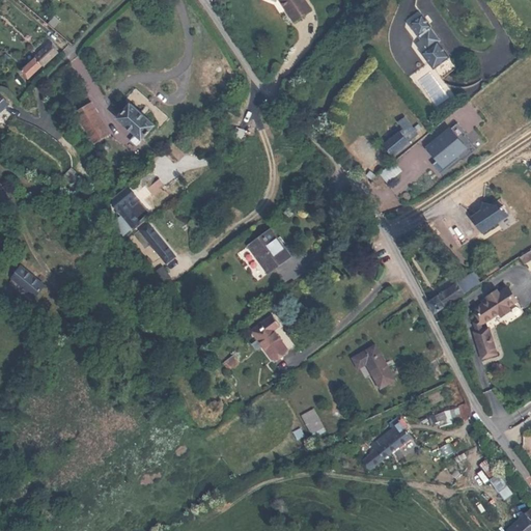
[(311,10),(305,0),(279,0),(295,22),(311,10)]
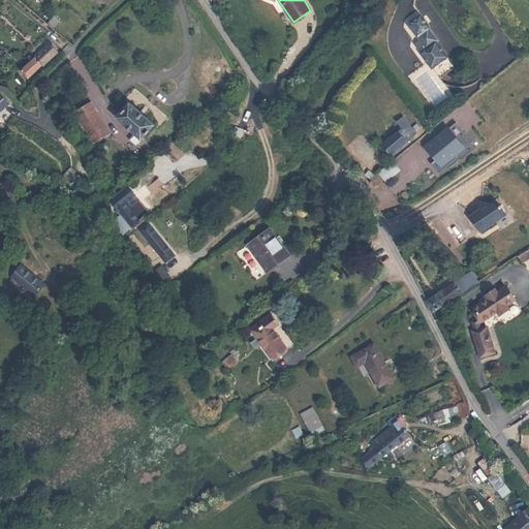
[(414,43),(418,49),(424,45),(427,50),(423,54),(440,78),(456,66),(437,42),(439,41),(428,27),(429,26),(419,13),(409,22),(410,23),(408,25),(418,39),(414,43)]
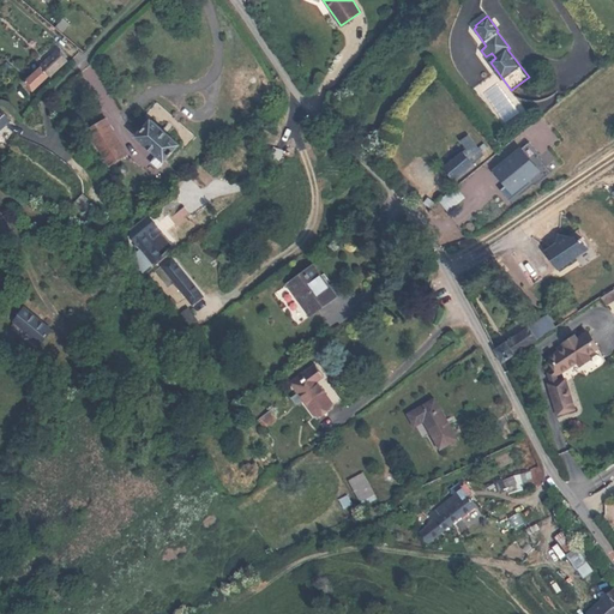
[(64,29),(68,24),(64,19),(59,24),(64,29)]
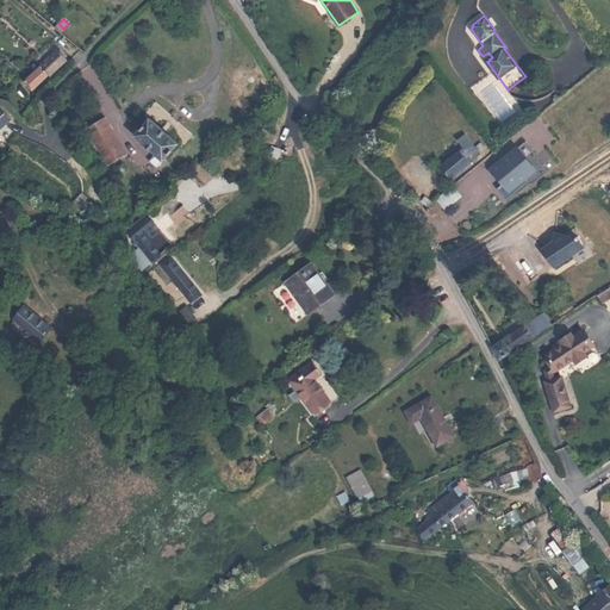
[(25,83),(36,92),(64,61),(54,51),(25,83)]
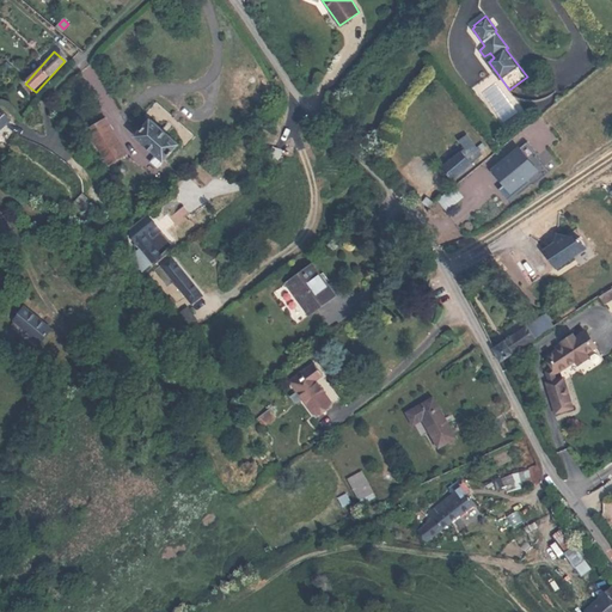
[(86,128),(109,166),(127,154),(105,117),(86,128)]
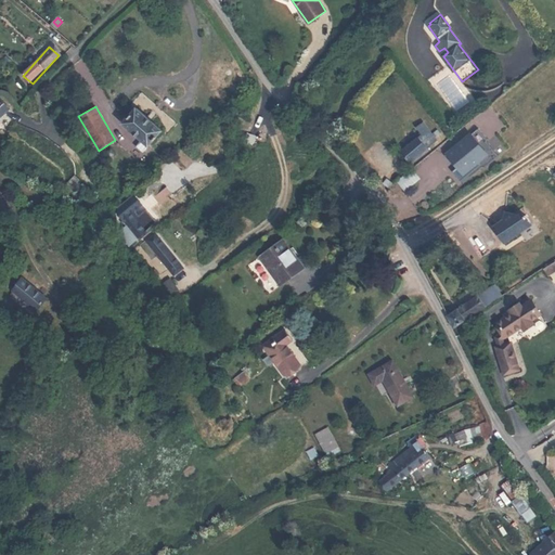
[(139,149),(145,154),(164,136),(140,112),(126,125),(144,143),(139,149)]
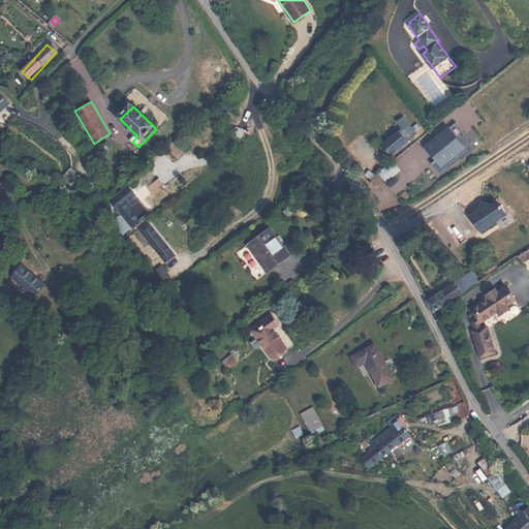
[(403,117),(396,122),(401,128),(382,144),(391,154),(416,133),(403,117)]
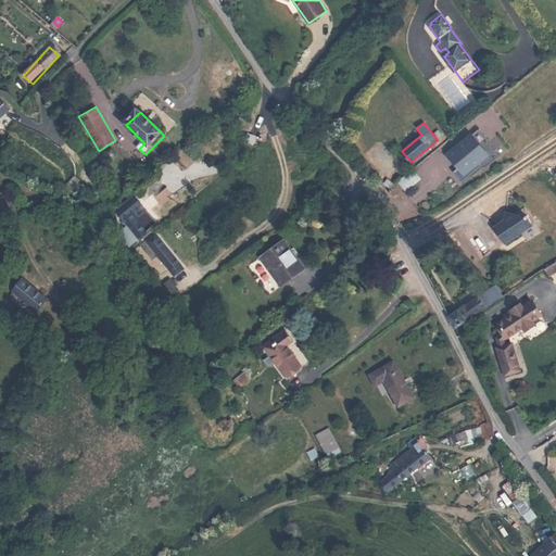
[(489,141),(479,128),(445,155),(453,164),(455,162),(458,167),(453,172),(460,181),(481,165),(484,169),(501,156),(488,141),(489,141)]
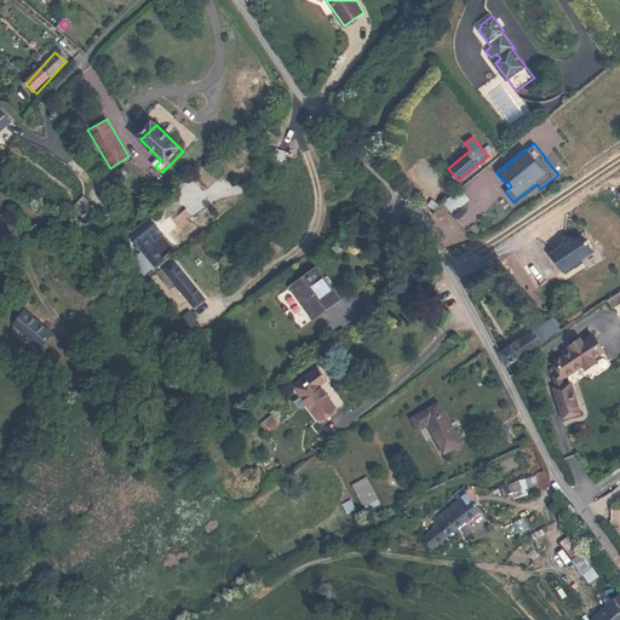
[(460,188),(445,200),(452,210),(468,197),(460,188)]
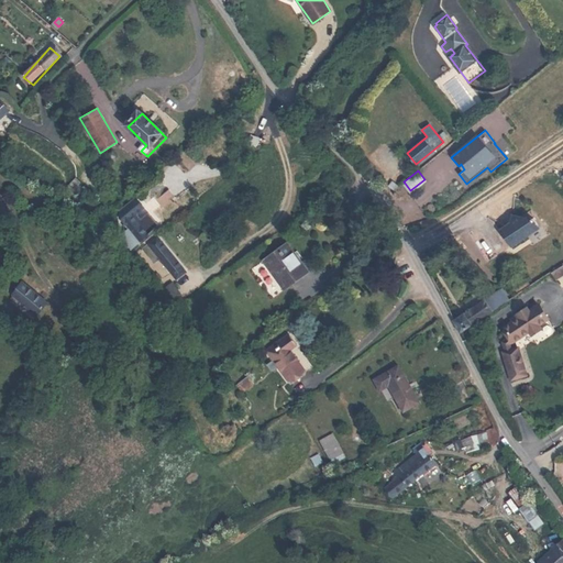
[(79,197),(90,202),(98,189),(86,183),(79,197)]
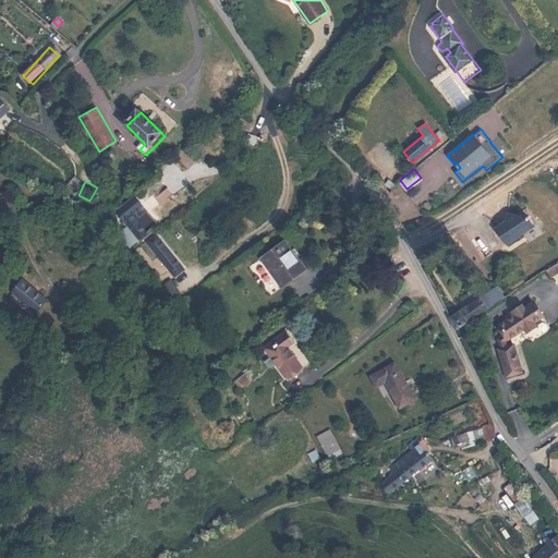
[(132,243),(148,232),(135,213),(147,205),(140,195),(128,203),(122,208),(122,214),(125,219),(130,226),(122,230),(132,243)]
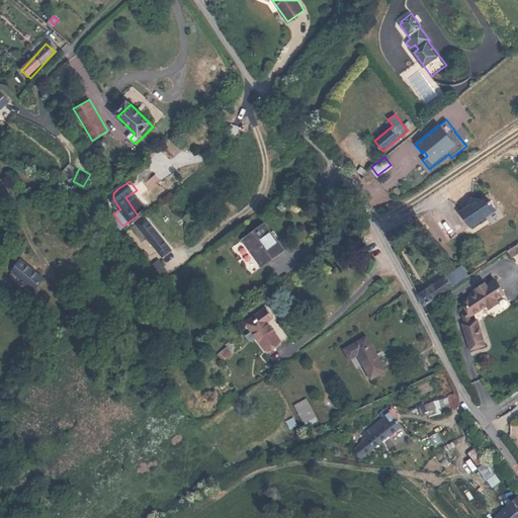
[(110,194),(113,198),(113,193),(118,188),(110,194)]
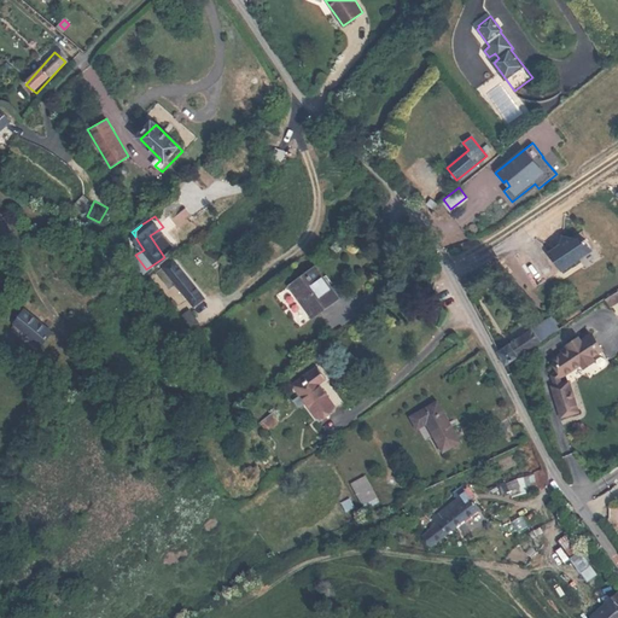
[(549,254),(561,270),(572,263),(579,258),(593,250),(587,239),(586,240),(563,235),(561,246),(549,254)]
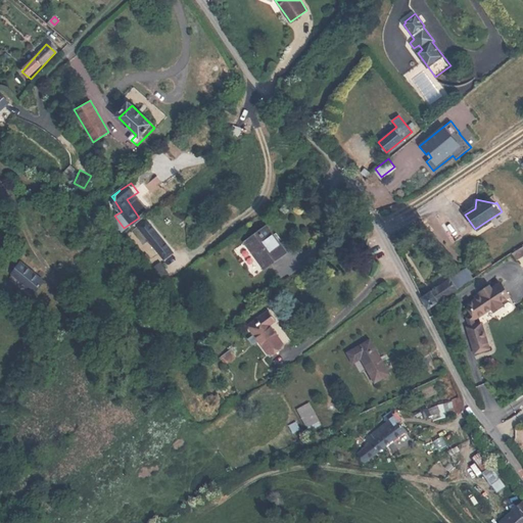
[(140,226),(167,259),(176,251),(150,219),(140,226)]
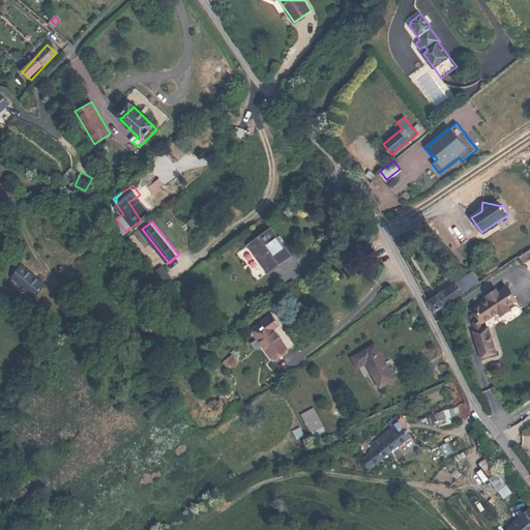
[(249,244),(269,271),(291,256),(271,229),(249,244)]
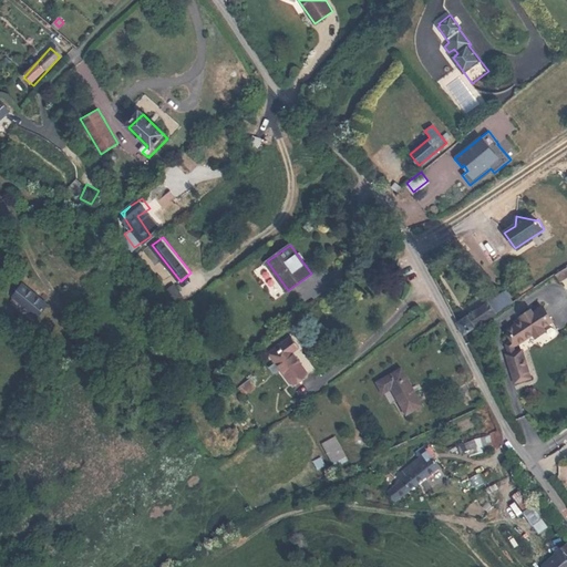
[(566,266),(555,274),(560,281),(566,276),(566,266)]
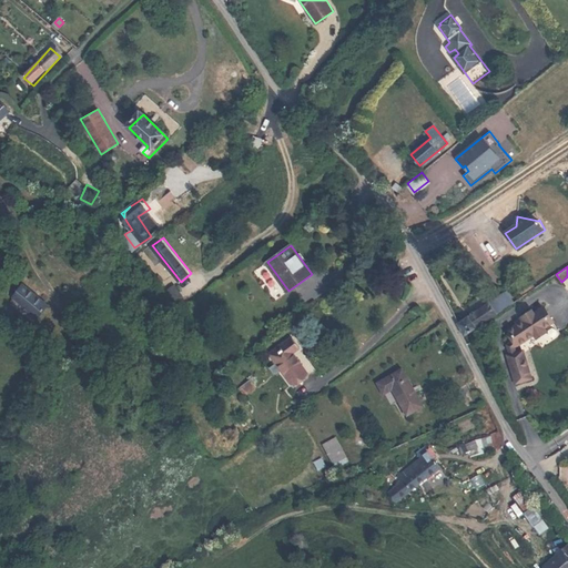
[(30,310),(37,315),(47,303),(21,282),(14,292),(32,307),(30,310)]
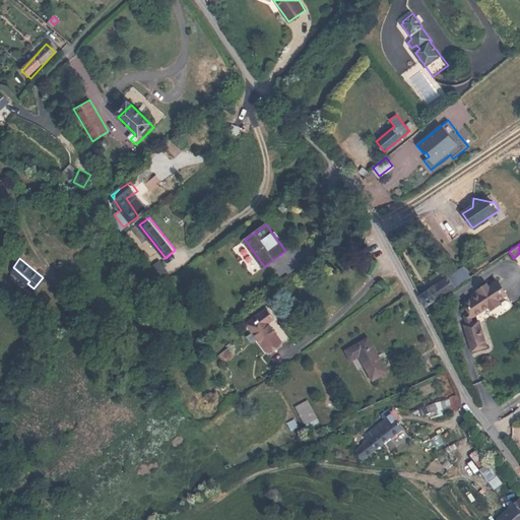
[(448,277),(454,287),(461,283),(468,278),(461,268),(448,277)]
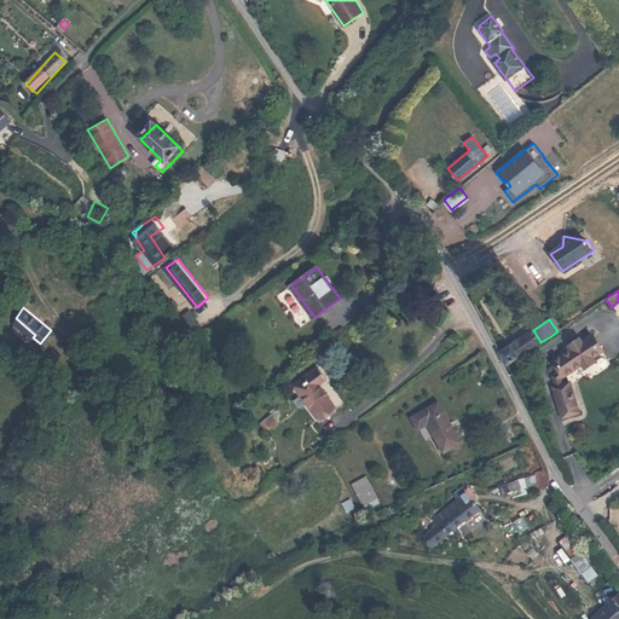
[(533,330),(499,352),(507,365),(541,342),(533,330)]
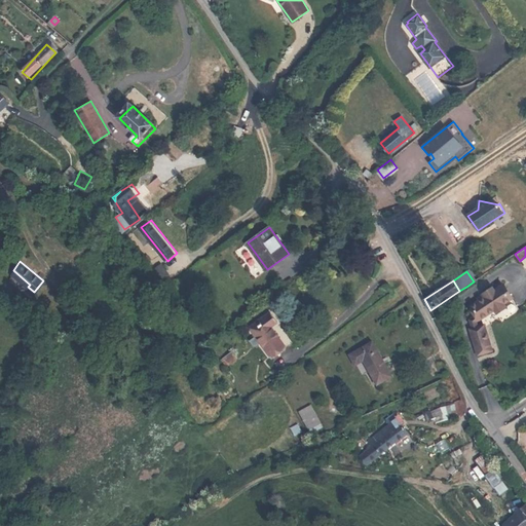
[(491,350),(484,325),(478,327),(476,322),(494,309),(496,312),(505,306),(503,303),(512,298),(502,285),(494,291),(493,288),(484,293),(486,296),(480,300),(472,306),(477,314),(470,320),(473,328),(470,329),(478,354),(491,350)]
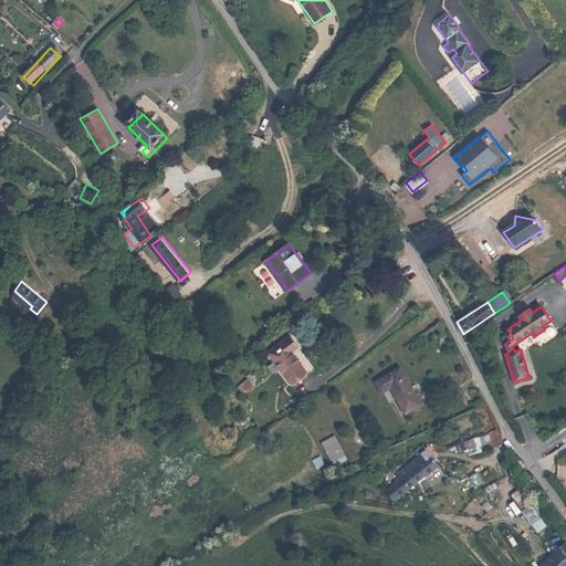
[(280,368),(289,380),(304,369),(292,352),(299,346),(291,336),(269,353),(274,362),(280,368)]
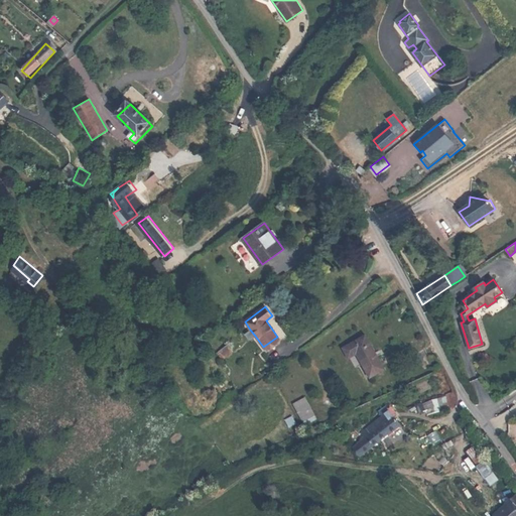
[(255,336),(250,330),(244,334),(248,339),(251,339),(255,336)]
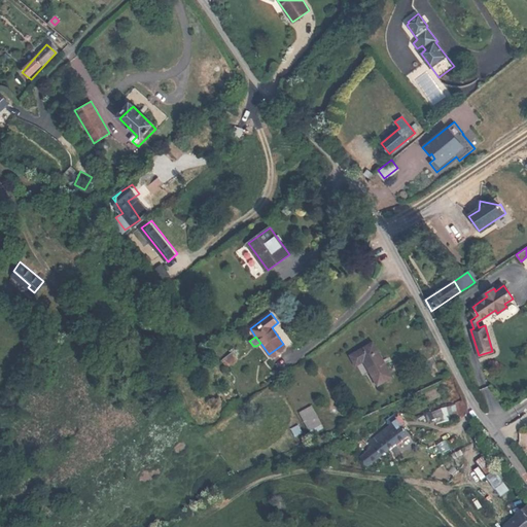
[(393,378),(374,343),(350,356),(354,364),(362,359),(364,362),(378,387),(393,378)]
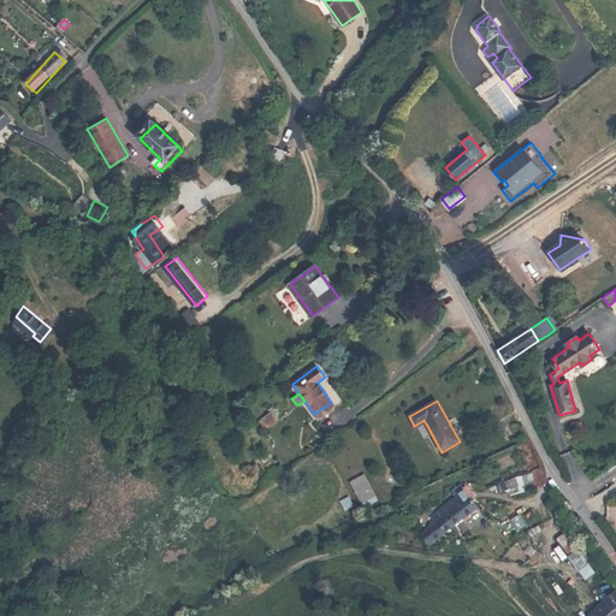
[(331,402),(314,414),(317,418),(333,406),(331,402)]
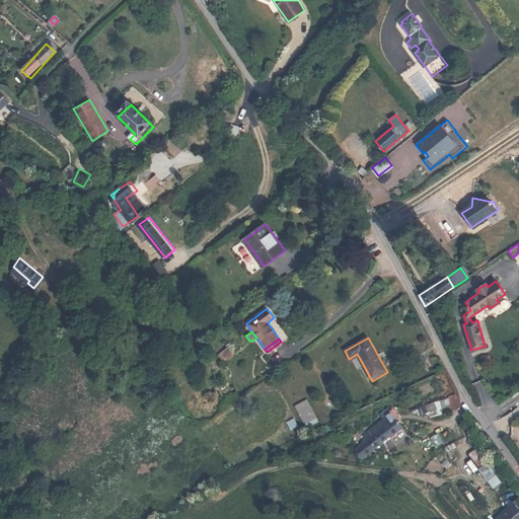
[(315,418),(307,400),(295,406),(304,424),(315,418)]
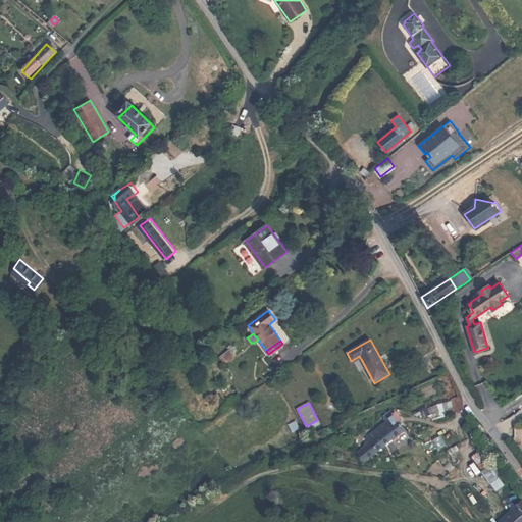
[(393,414),(387,418),(393,424),(398,420),(393,414)]
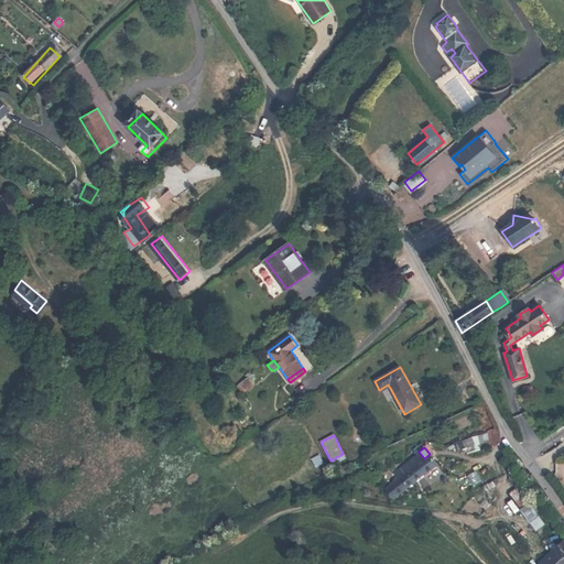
[(386,490),(393,500),(424,475),(426,476),(438,465),(430,454),(424,458),(419,452),(404,464),(410,472),(386,490)]
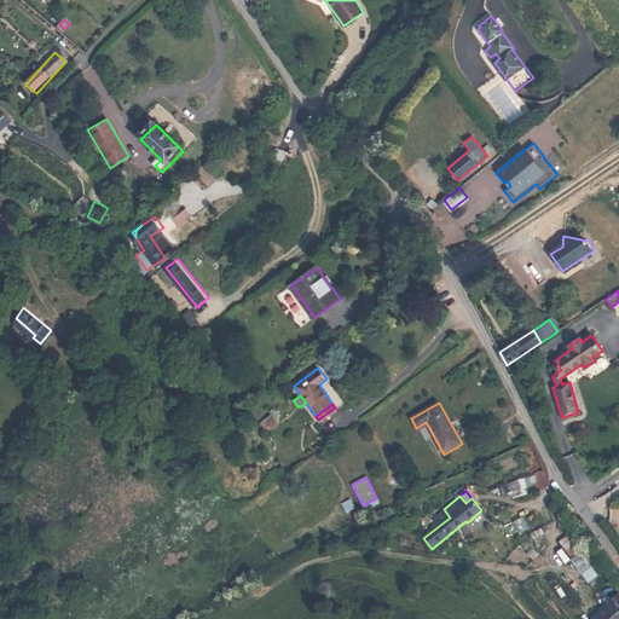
[(356,509),(351,499),(342,504),(347,513),(356,509)]
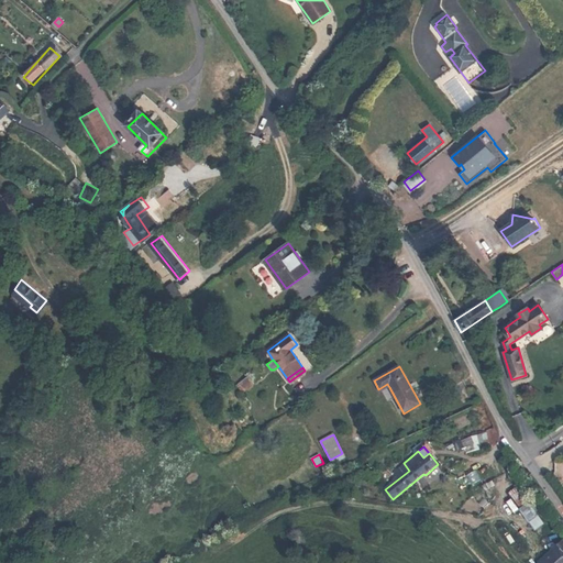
[(512,467),(517,472),(522,468),(518,463),(512,467)]
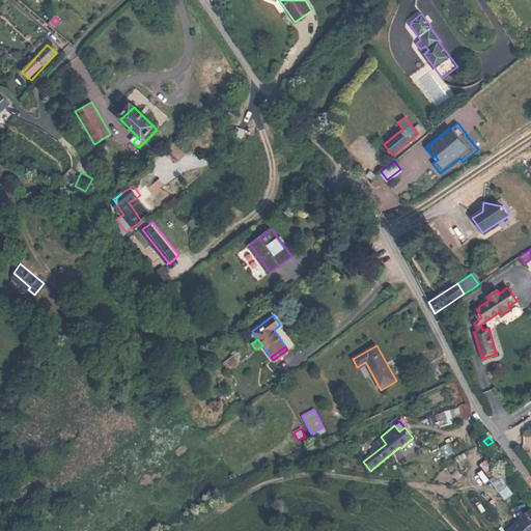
[(530,530),(530,505),(521,516),(524,519),(512,530),(530,530)]
